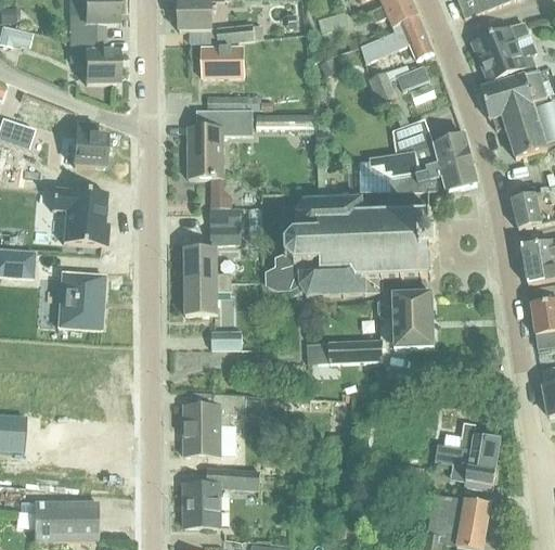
[(69,37),(110,37),(110,23),(117,23),(116,0),(84,0),(85,15),(69,15),(69,37)]
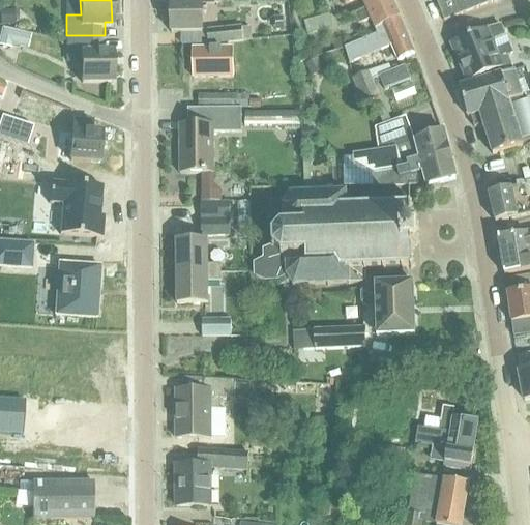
[(202,29),(202,0),(171,0),(171,29),(202,29)]
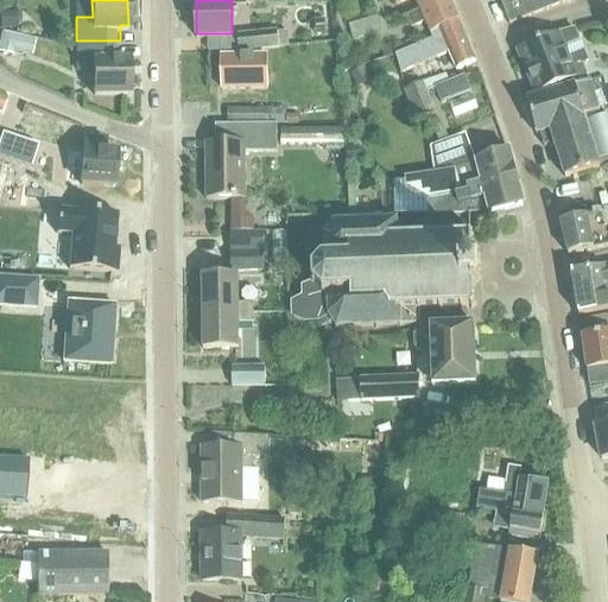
[(394,0),(396,1),(398,0),(417,0),(420,7),(407,13),(412,24),(425,18),(432,35),(441,31),(438,25),(457,17),(458,16),(451,0),(394,0)]
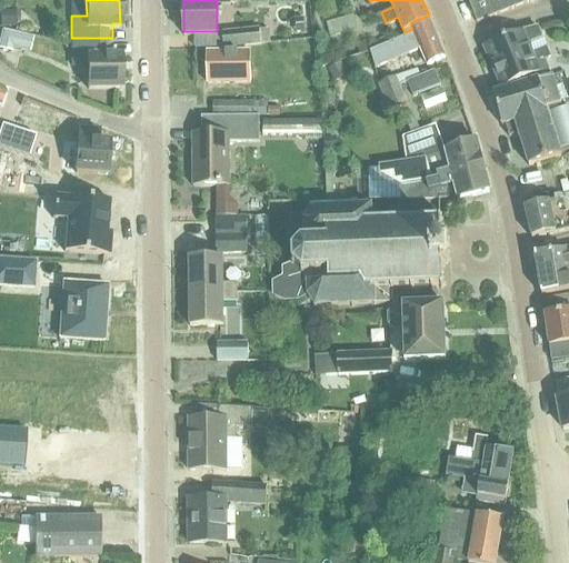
[(468,0),(476,19),(522,0),(468,0)]
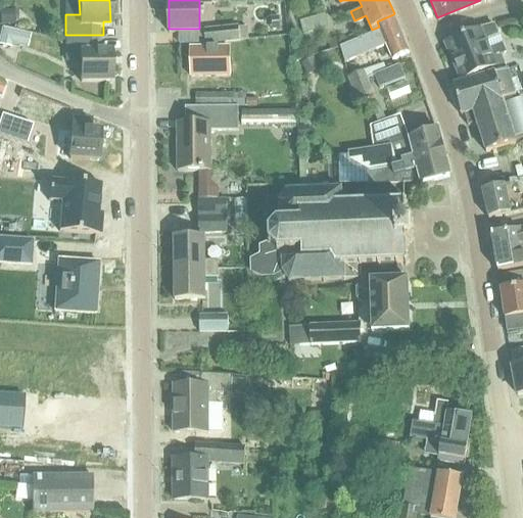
[(14,20),(14,6),(1,6),(1,20),(14,20)]
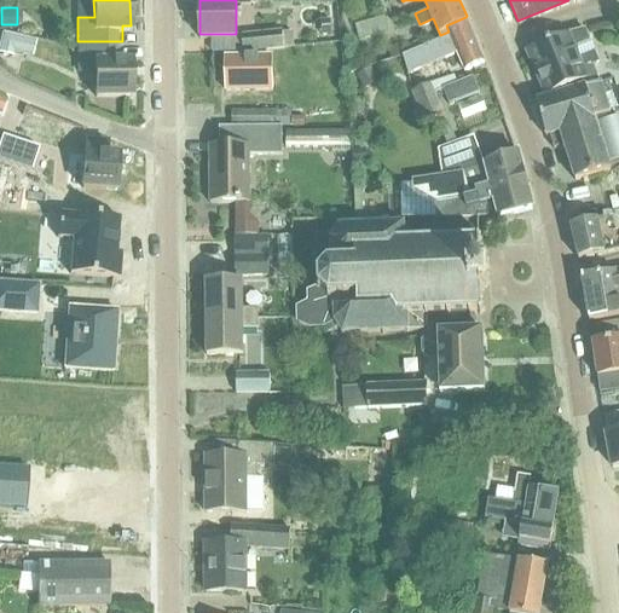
[(389,28),(385,12),(354,22),(359,38),(389,28)]
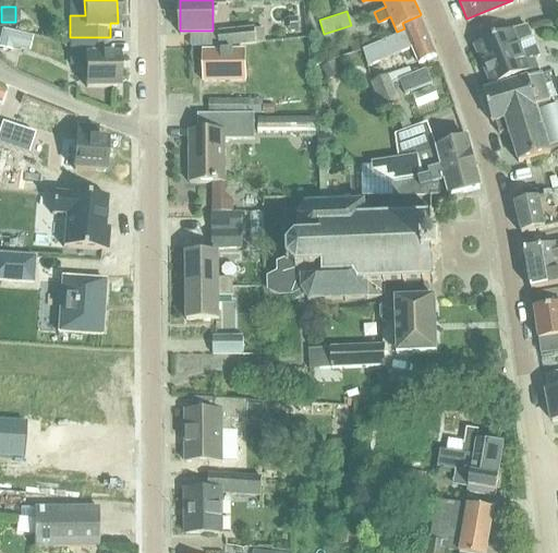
[(397,32),(364,46),(370,62),(412,44),(420,60),(437,52),(420,15),(402,23),(404,28),(397,32)]
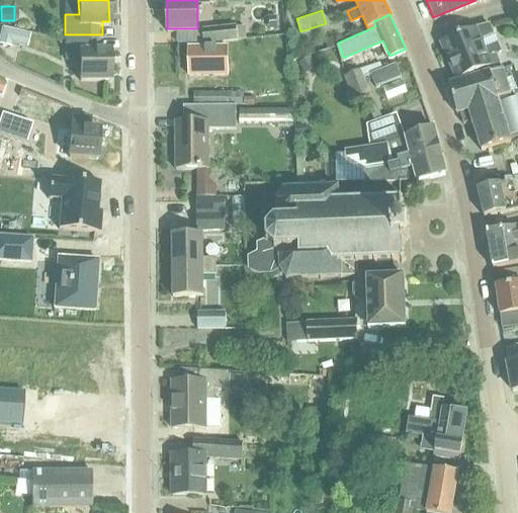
[(236,20),(200,24),(201,39),(238,36),(236,23),(236,20)]
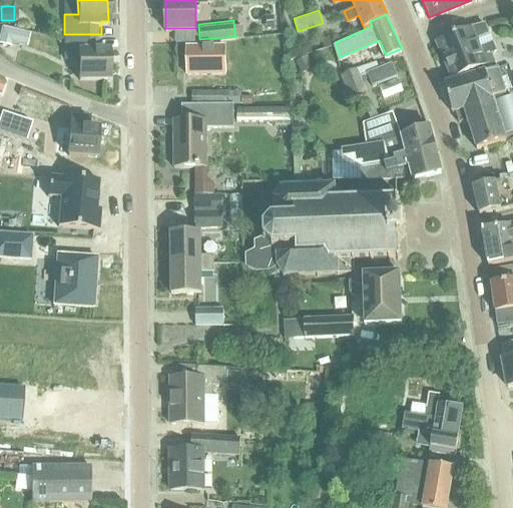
[(473,23),(437,39),(453,77),(494,59),(490,50),(498,47),(487,21),(473,23)]
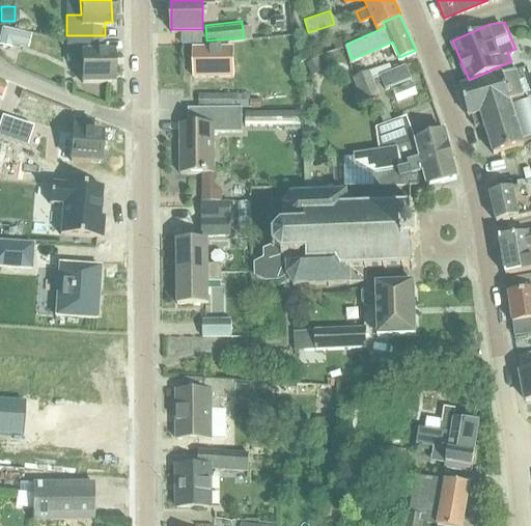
[(27,44),(30,30),(1,23),(0,28),(0,42),(11,45),(12,40),(27,44)]
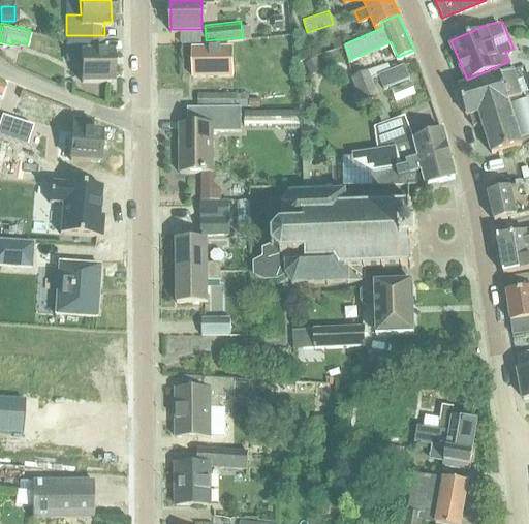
[(250,24),(241,24),(243,37),(251,36),(250,24)]
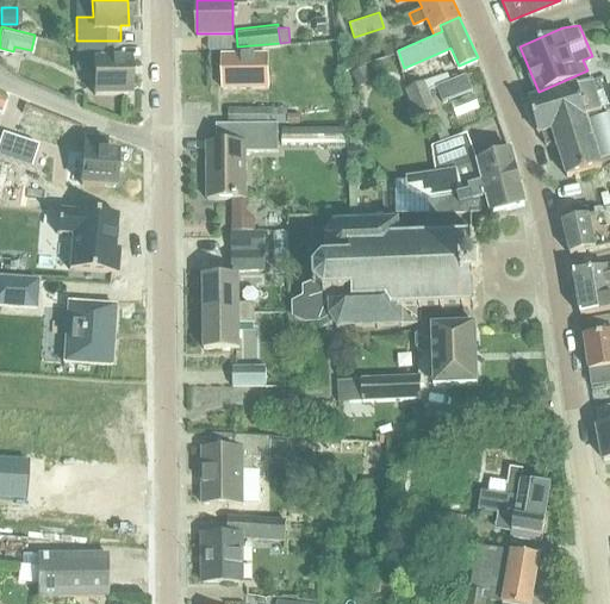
[(392,39),(381,43),(385,53),(396,49),(392,39)]
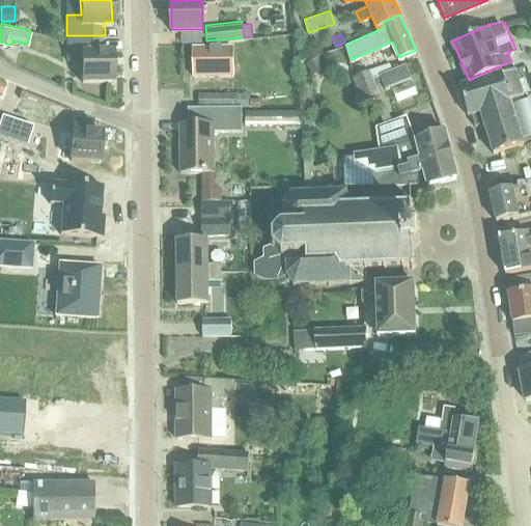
[(105,47),(105,35),(66,35),(67,57),(82,57),(82,80),(113,79),(112,47),(105,47)]
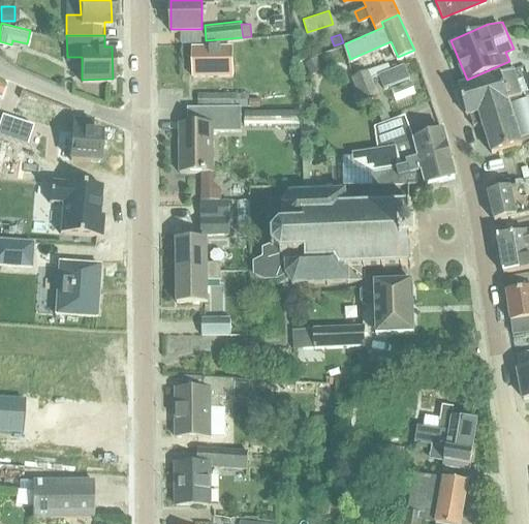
[(230,42),(192,43),(192,72),(230,72),(230,42)]
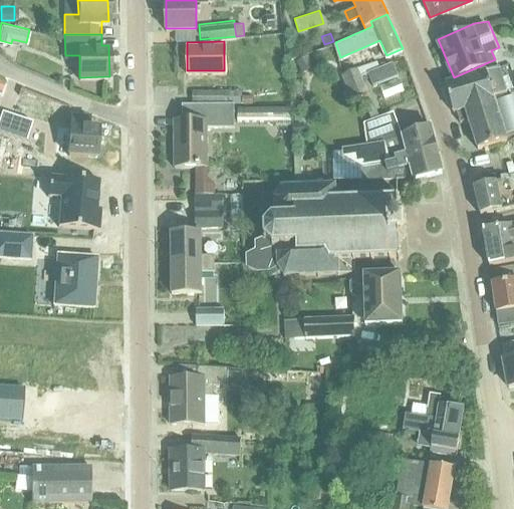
[(307,54),(296,59),(300,68),(311,63),(307,54)]
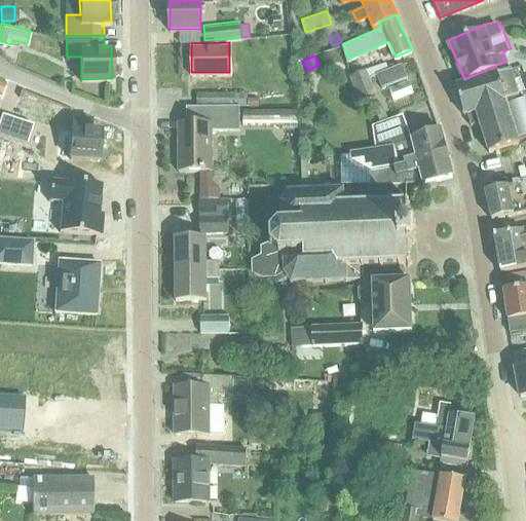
[(388,68),(376,73),(381,85),(407,75),(402,62),(388,68)]
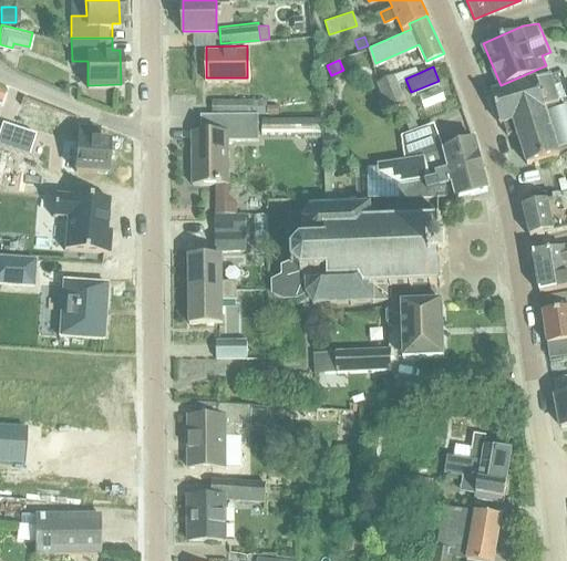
[(566,107),(565,101),(557,103),(556,100),(558,99),(549,71),(492,90),(501,122),(505,121),(508,132),(518,130),(527,160),(559,151),(557,143),(566,139),(566,107)]
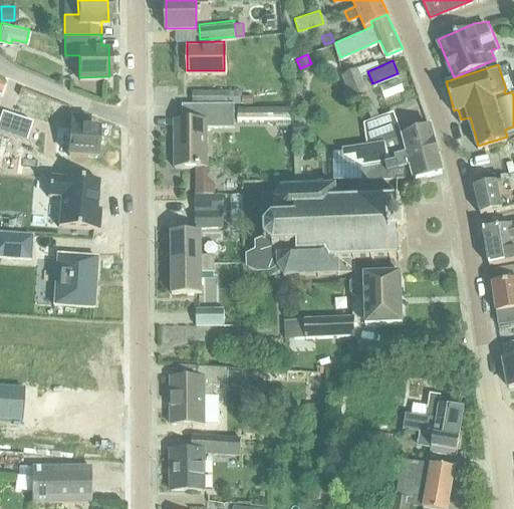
[(358,73),(357,68),(341,75),(350,98),(361,94),(365,92),(366,92),(358,73)]
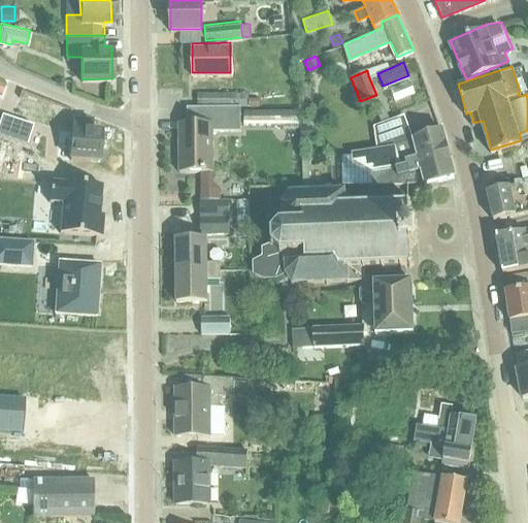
[(249,89),(197,89),(197,103),(260,103),(260,94),(249,94),(249,89)]
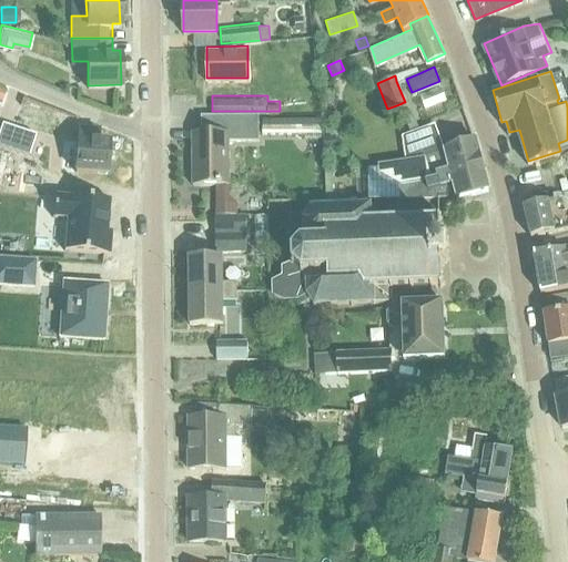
[(230,182),(229,138),(260,138),(260,112),(201,112),(201,129),(192,129),(193,182),(230,182)]
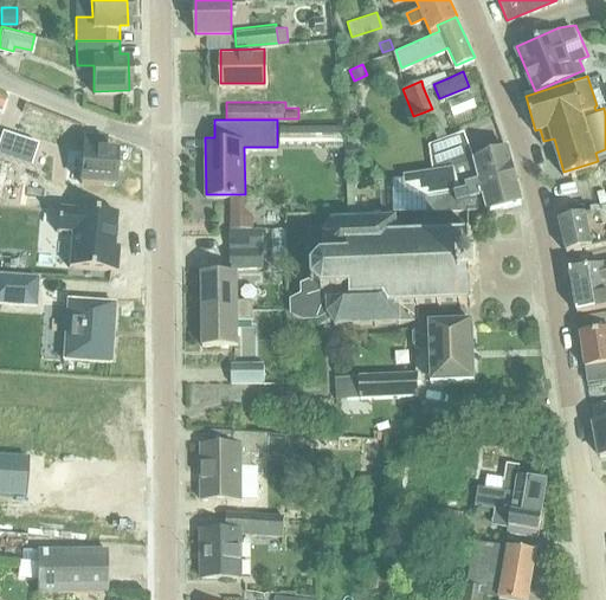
[(343,123),(281,123),(281,139),(324,139),(324,143),(343,143),(342,139),(343,139),(343,123)]
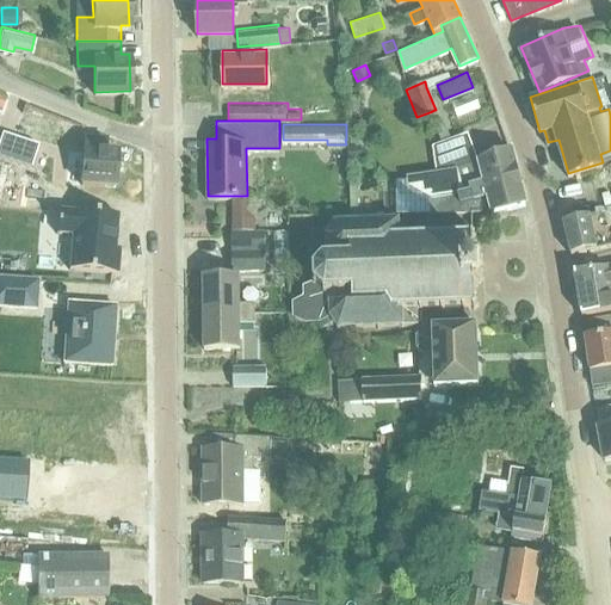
[(1,129),(0,134),(0,152),(30,161),(37,141),(1,129)]
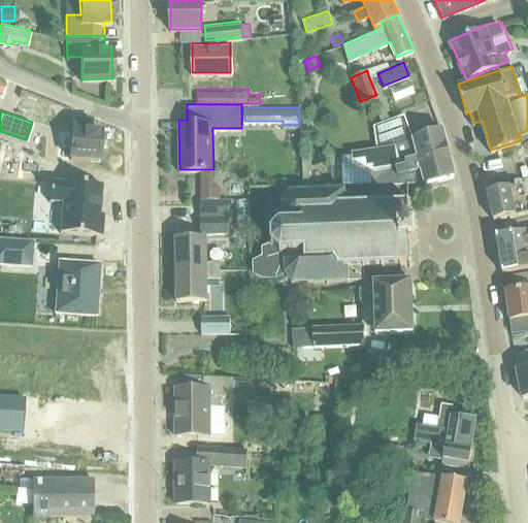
[(72,122),(69,156),(98,159),(100,130),(90,129),(91,118),(72,116),(72,122)]
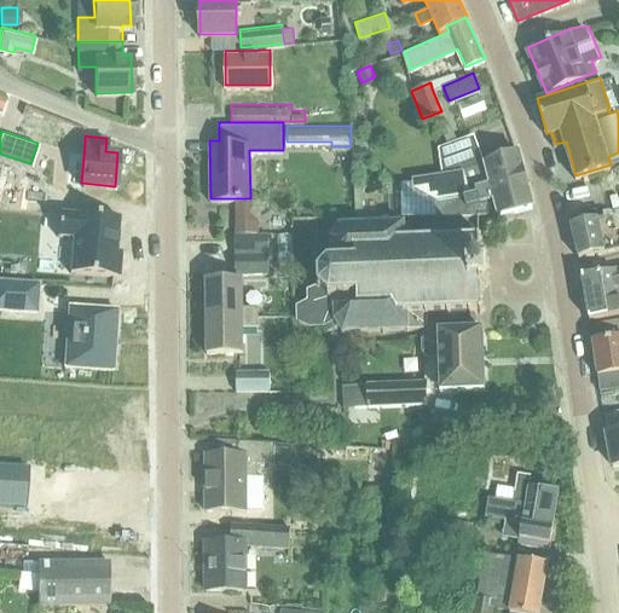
[(365,145),(353,146),(353,158),(365,158),(365,145)]
